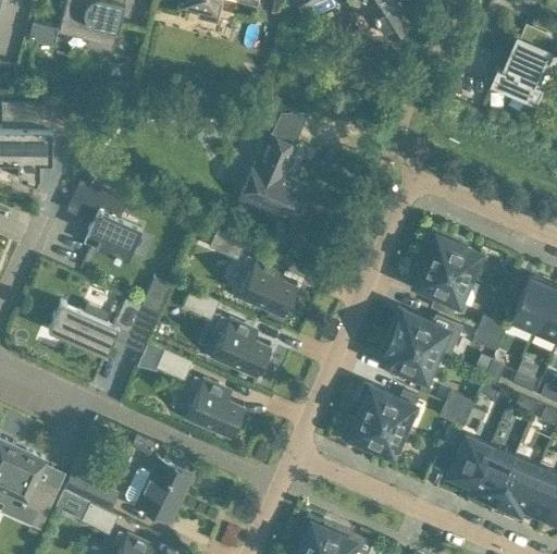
[(111,50),(123,0),(64,0),(59,24),(91,32),(88,45),(111,50)]
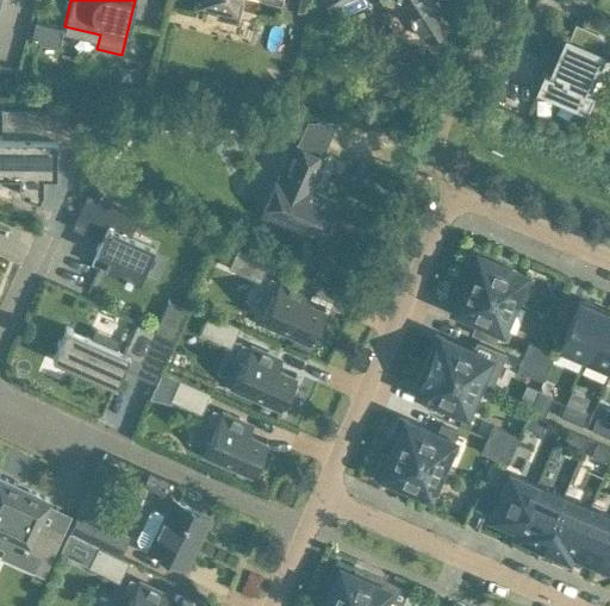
[(203,0),(203,7),(218,11),(216,22),(236,26),(241,5),(236,4),(236,0),(259,0),(259,1),(280,7),(281,0),(203,0)]
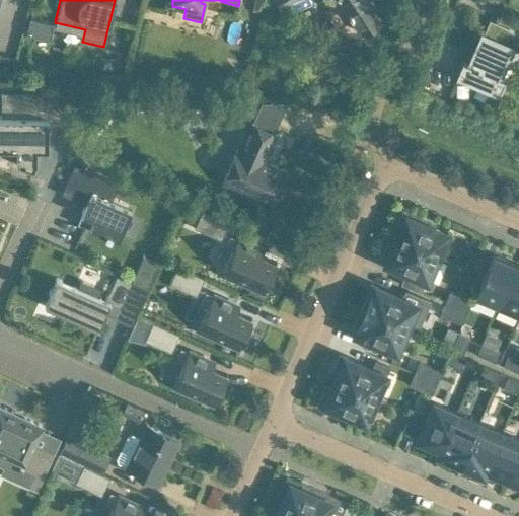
[(262,0),(245,0),(243,9),(260,13),(262,0)]
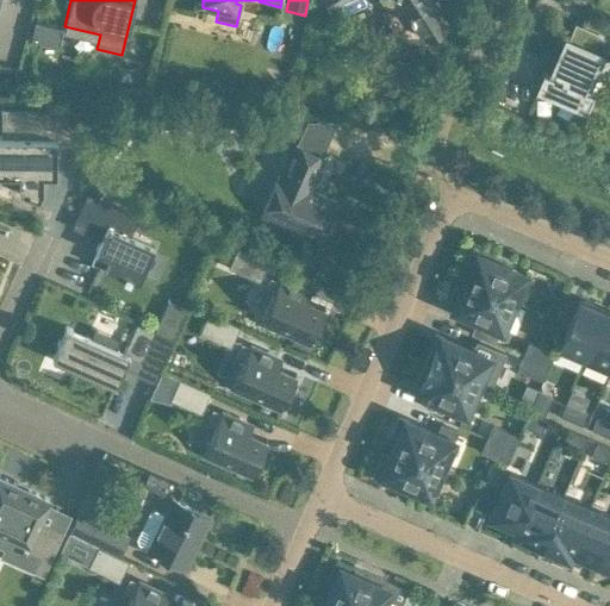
[(319,0),(330,14),(352,0),(319,0)]
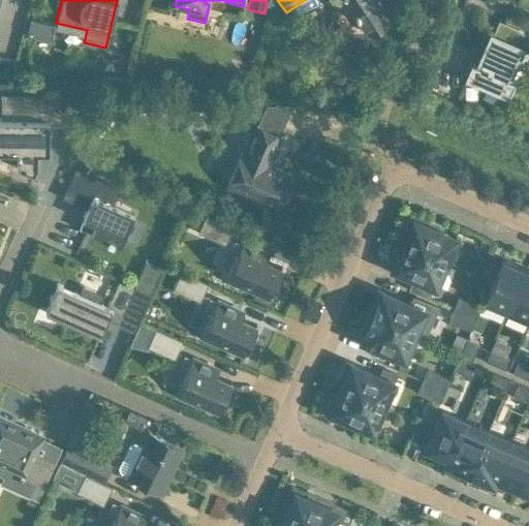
[(330,0),(325,3),(339,16),(340,37),(368,36),(369,38),(390,25),(373,0),(330,0)]
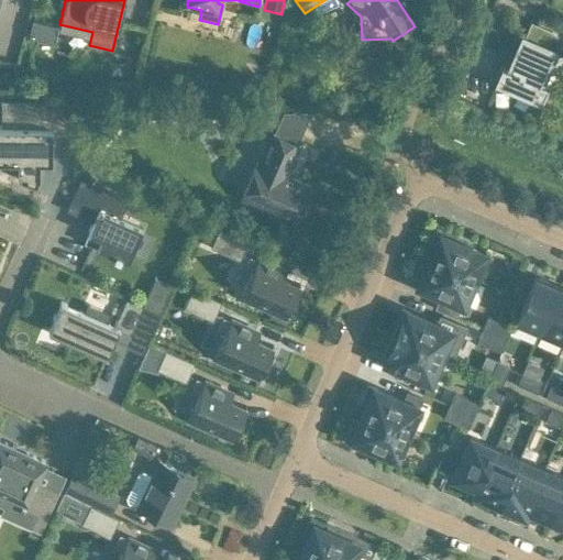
[(58,28),(33,21),(29,39),(54,45),(58,28)]
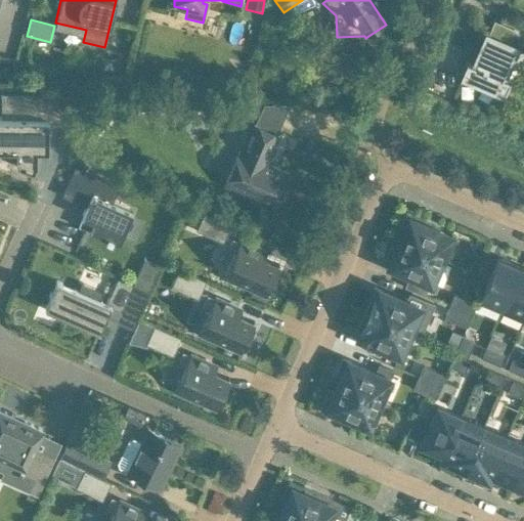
[(516,49),(508,46),(514,33),(494,24),(495,22),(493,22),(474,68),(467,63),(460,79),(504,97),(510,83),(503,79),(516,49)]
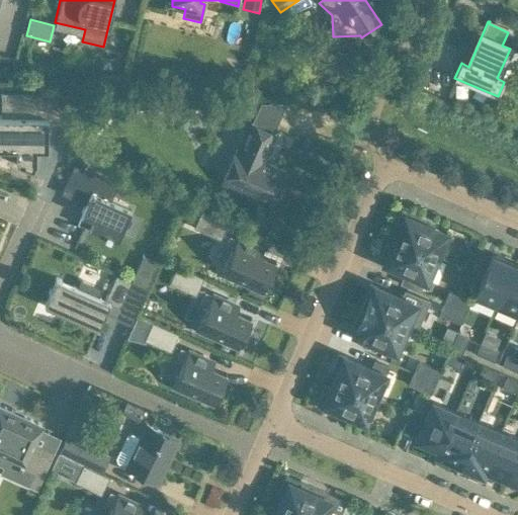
[(36,130),(47,130),(48,130),(48,119),(63,120),(63,124),(75,125),(76,126),(83,93),(17,94),(16,95),(16,118),(0,117),(0,150),(16,151),(16,164),(17,165),(17,168),(25,168),(34,172),(36,165),(36,130)]
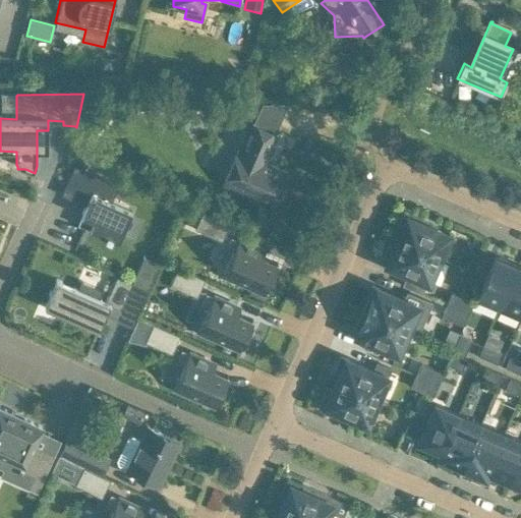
[(265,165),(277,136),(252,126),(239,154),(238,153),(223,185),(244,195),(246,192),(274,205),(286,174),(265,165)]
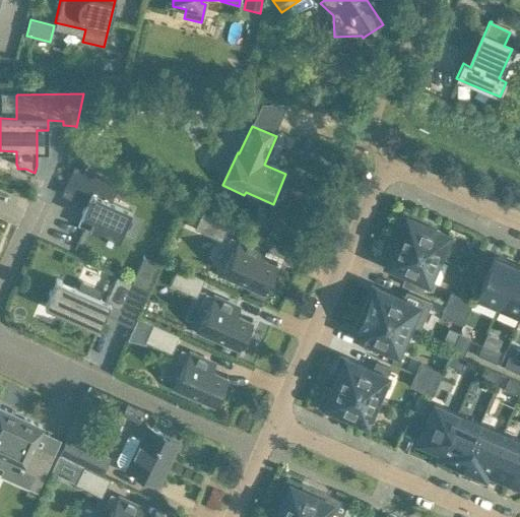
[(75,156),(90,159),(91,150),(76,147),(75,156)]
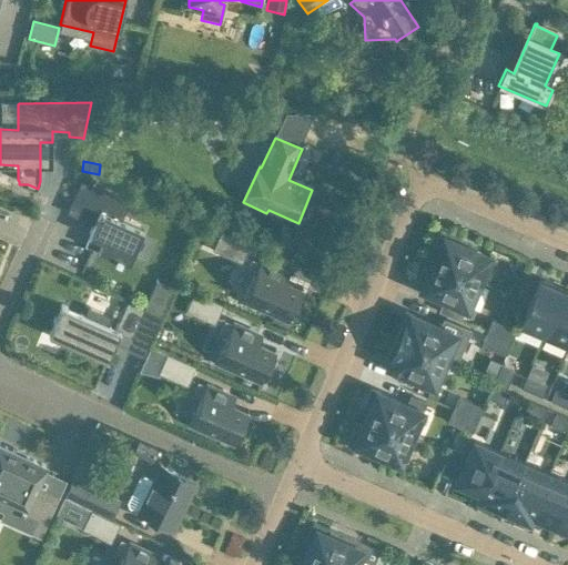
[(130,204),(81,183),(67,215),(93,226),(90,236),(88,242),(94,245),(92,250),(115,260),(115,261),(120,264),(121,262),(130,266),(144,233),(121,223),(130,204)]
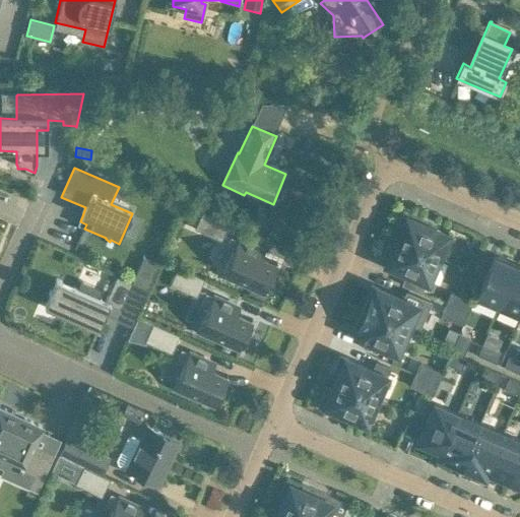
[(200,206),(226,217),(234,200),(207,189),(200,206)]
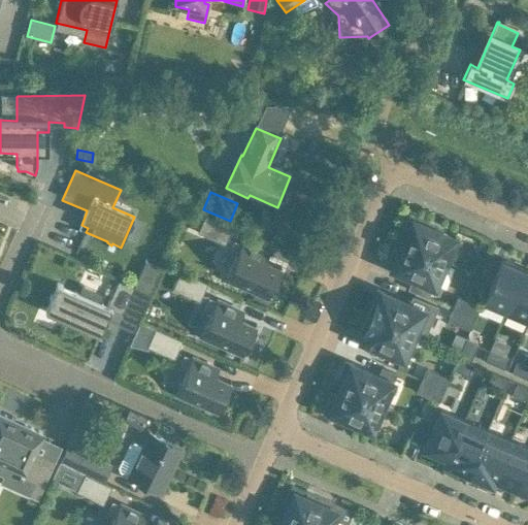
[(198,234),(225,247),(233,228),(205,217),(198,234)]
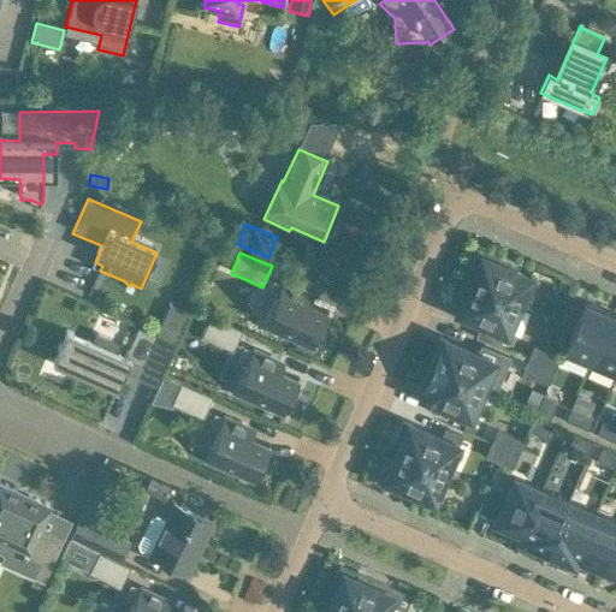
[(519,308),(531,281),(493,265),(496,260),(479,253),(469,275),(474,277),(469,287),(519,308)]
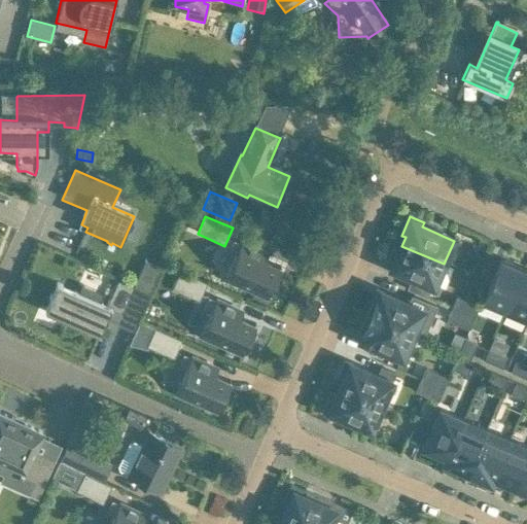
[(236,219),(233,228),(244,233),(248,225),(236,219)]
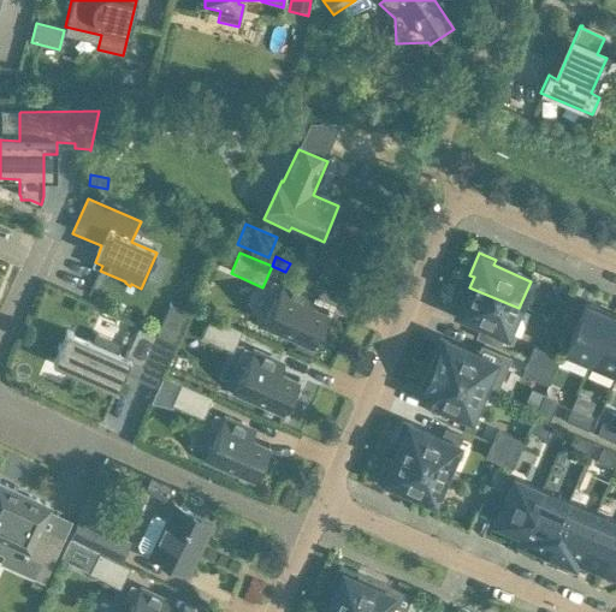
[(170,284),(171,304),(189,304),(188,284),(170,284)]
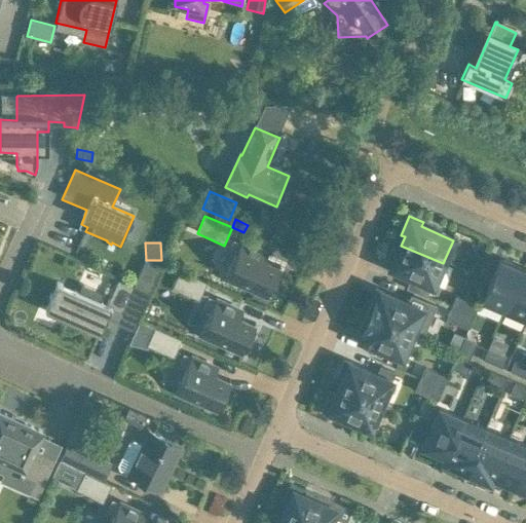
[(267,298),(279,270),(265,264),(267,257),(240,245),(240,246),(234,244),(229,253),(235,256),(225,279),(267,298)]
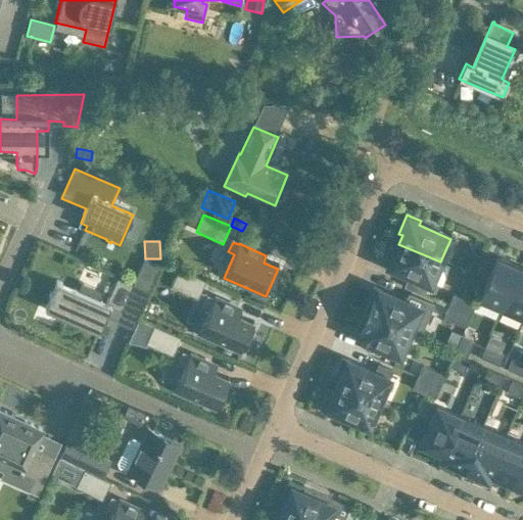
[(430,285),(440,262),(398,244),(395,252),(391,251),(384,266),(430,285)]
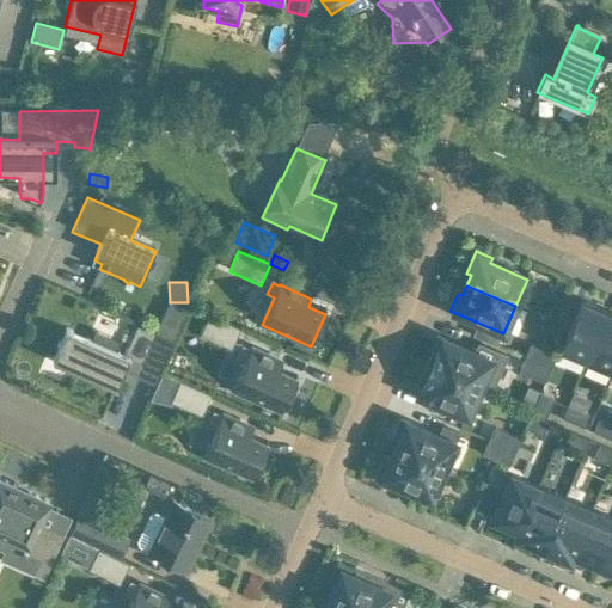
[(216,288),(204,311),(236,326),(246,302),(216,288)]
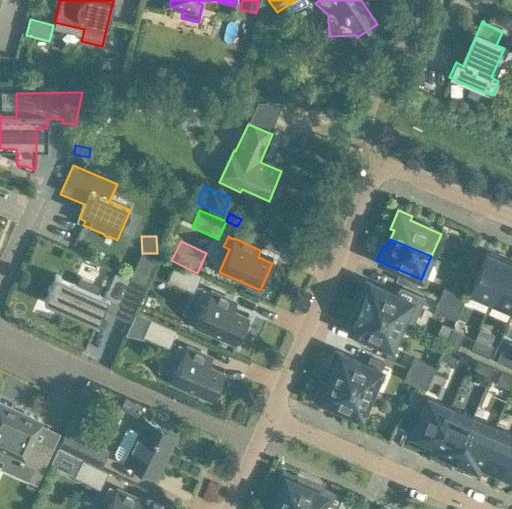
[(490,306),(508,264),(486,254),(483,260),(474,282),(467,296),(490,306)]
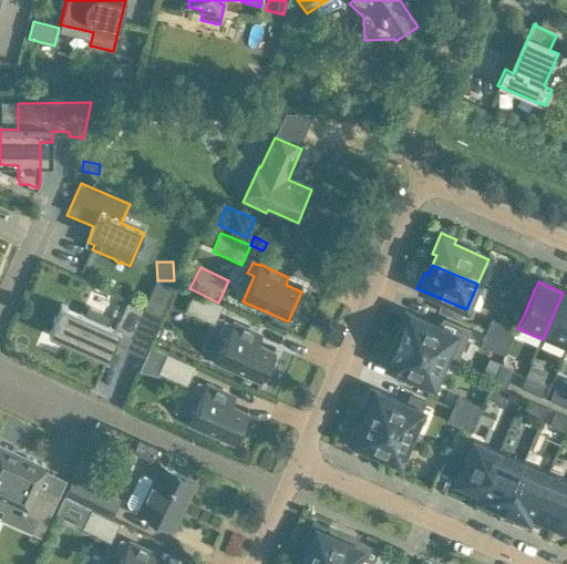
[(525,313),(535,288),(523,283),(513,307),(525,313)]
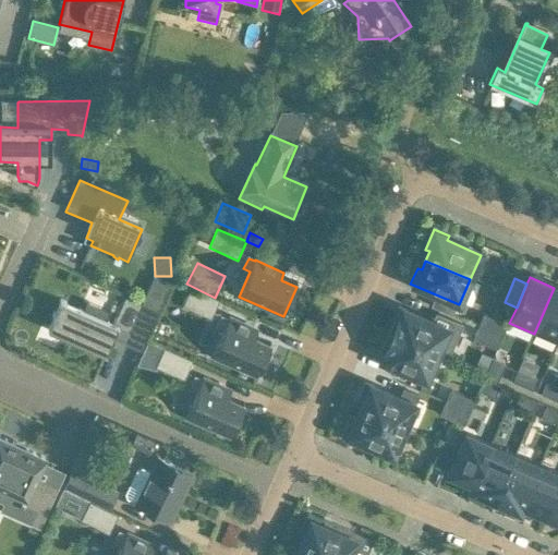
[(557,345),(557,344),(557,289),(554,288),(534,334),(557,345)]
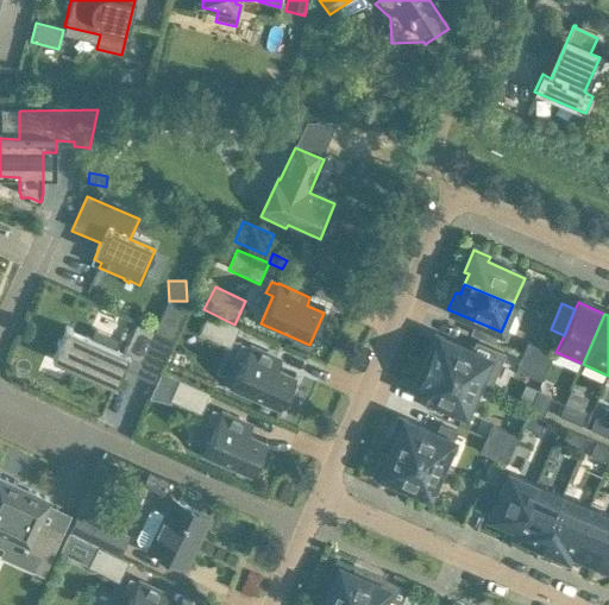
[(199,336),(231,350),(239,329),(208,315),(199,336)]
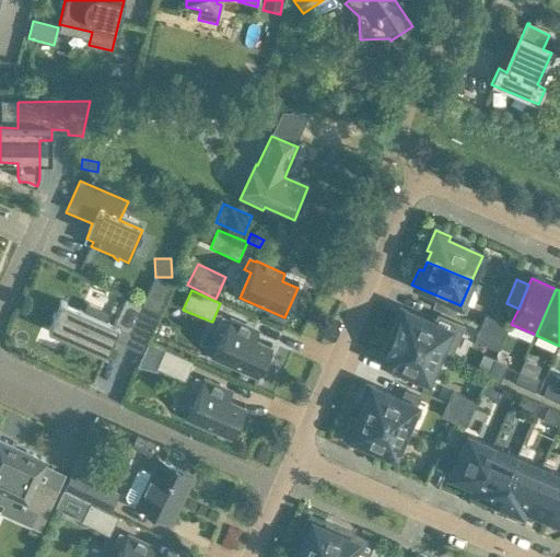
[(48,332),(106,358),(115,339),(126,345),(125,347),(142,354),(160,314),(142,306),(130,335),(119,329),(107,324),(111,315),(86,305),(83,313),(60,303),(55,315),(53,320),(54,320),(48,332)]
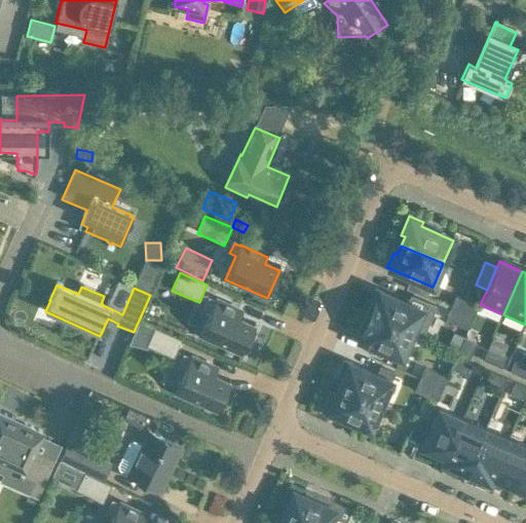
[(412,335),(421,339),(436,308),(411,298),(408,305),(376,292),(366,315),(412,335)]
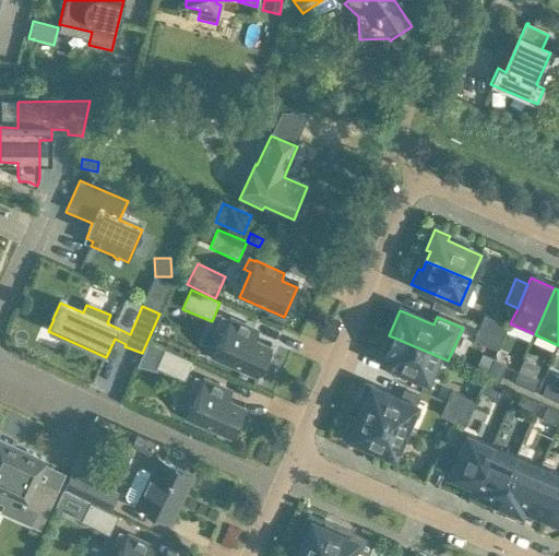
[(503,340),(509,328),(485,317),(479,329),(503,340)]
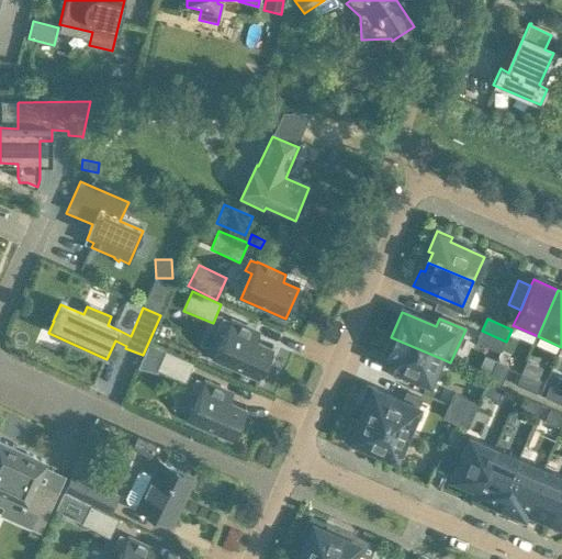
[(272,350),(256,343),(259,335),(231,323),(229,323),(223,321),(218,332),(225,334),(214,359),(259,379),(265,367),(268,369),(273,356),(270,355),(272,350)]
